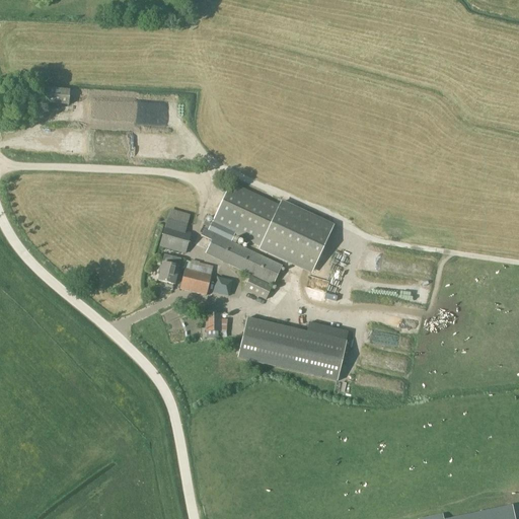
[(68,103),(69,91),(49,90),(48,102),(68,103)]
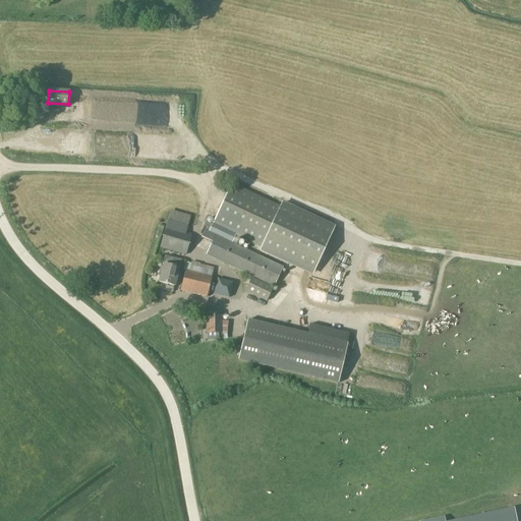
[(274,287),(283,268),(232,243),(237,234),(262,246),(280,207),(233,184),(214,223),(210,232),(206,230),(203,237),(213,242),(207,254),(274,287)]
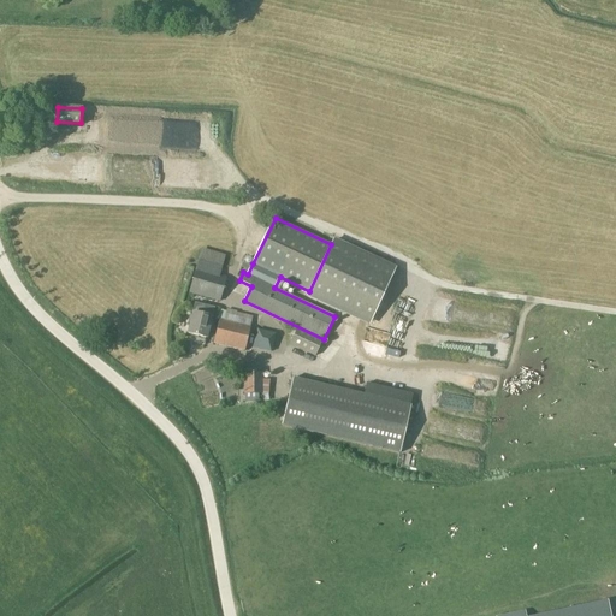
[(333,238),(331,244),(309,291),(307,297),(369,326),(396,267),(333,238)]
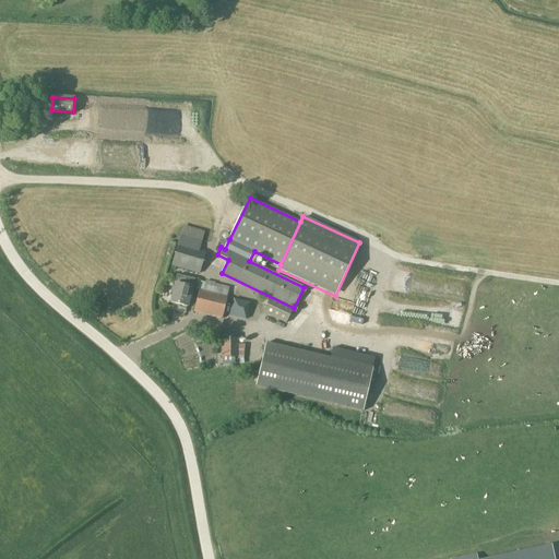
[(200,273),(206,251),(179,244),(177,251),(173,265),(200,273)]
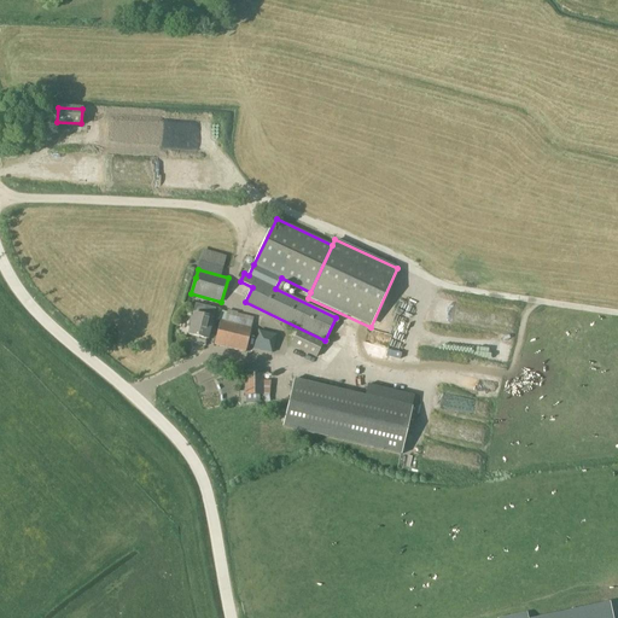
[(208,339),(213,319),(193,314),(188,336),(208,339)]
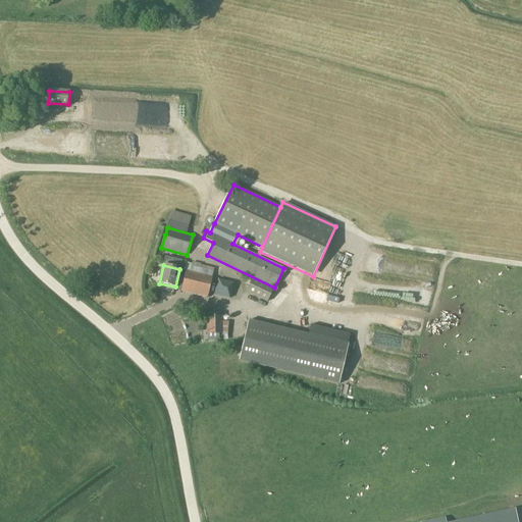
[(208,297),(212,276),(186,270),(181,291),(208,297)]
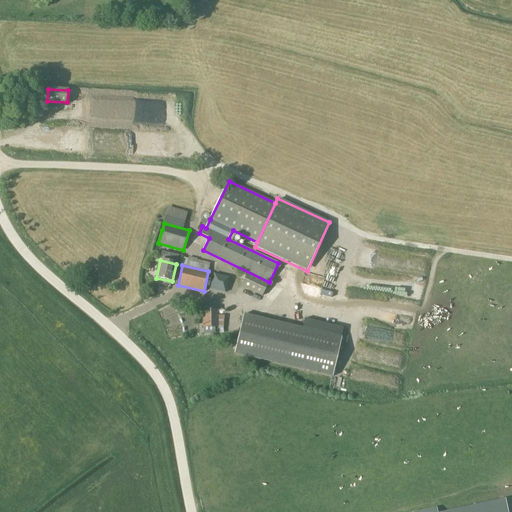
[(225,292),(229,277),(214,273),(211,288),(225,292)]
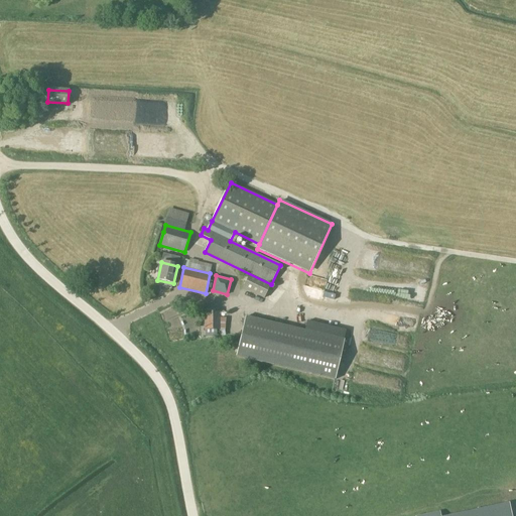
[(264,298),(270,285),(250,275),(244,287),(264,298)]
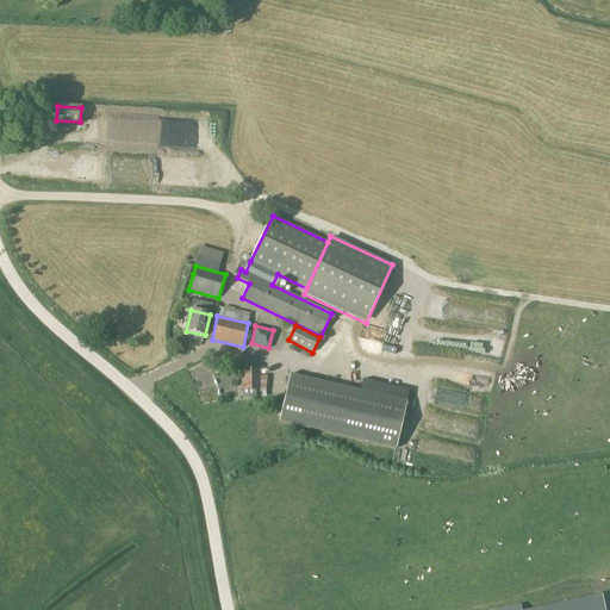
[(260,391),(260,369),(241,371),(242,391),(260,391)]
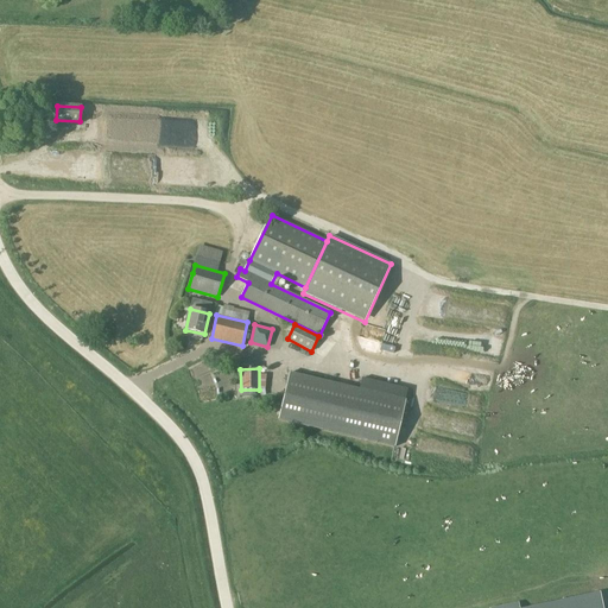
[(396,447),(406,400),(290,373),(279,420),(396,447)]
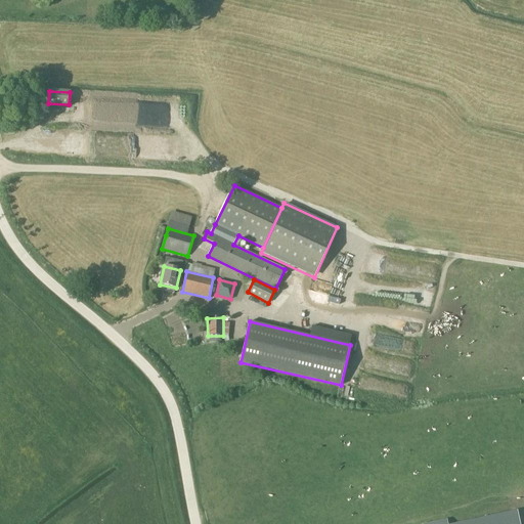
[(447,523),(447,520),(428,523),(520,523),(518,513),(466,523),(447,523)]
